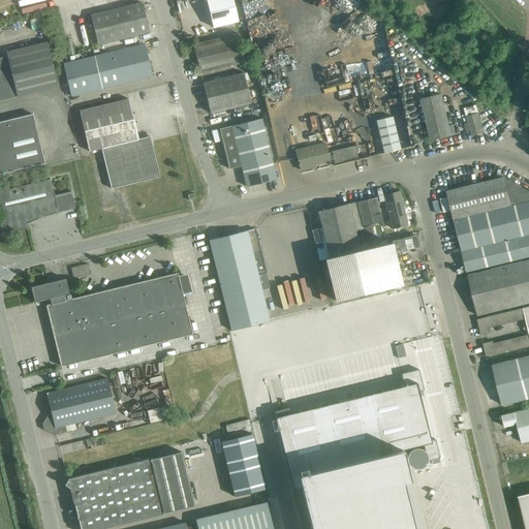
[(206,0),(208,4),(210,16),(213,28),(239,22),(236,9),(232,0),(206,0)]
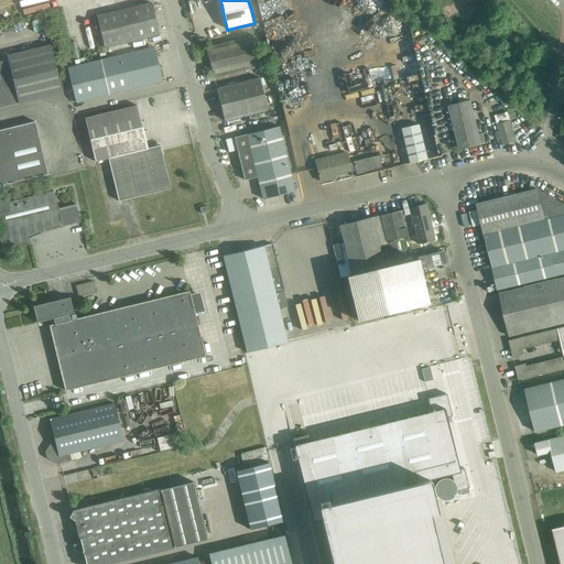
[(158,35),(150,2),(96,17),(105,49),(158,35)]
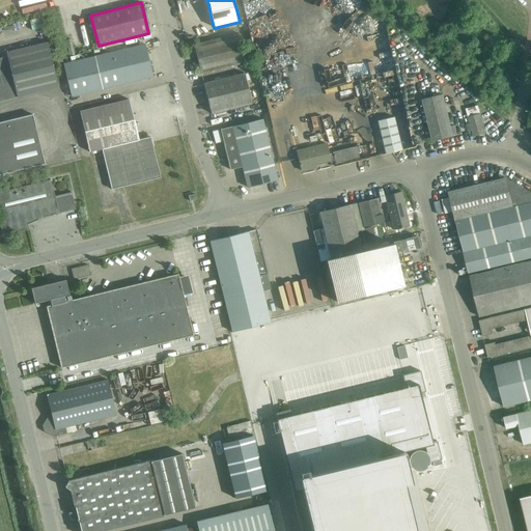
[(194,46),(201,74),(245,63),(239,35),(194,46)]
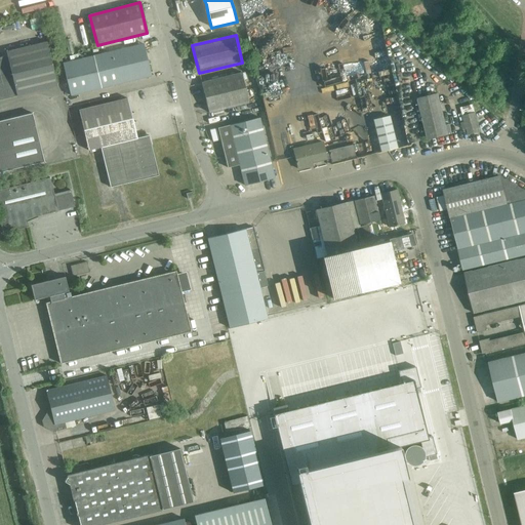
[(0,57),(0,101),(57,87),(46,43),(6,52),(7,56),(0,57)]
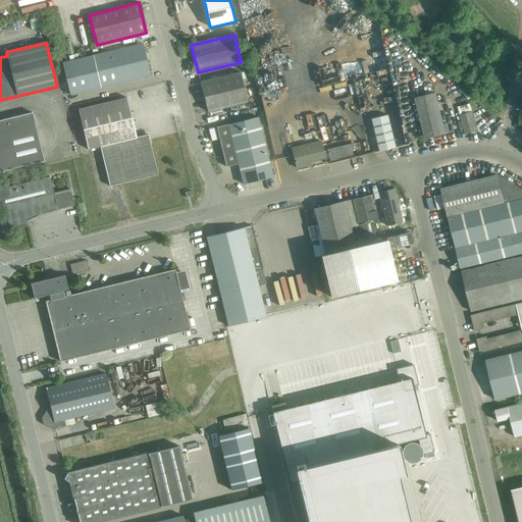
[(122,48),(93,56),(62,63),(70,95),(110,86),(150,75),(143,44),(122,49),(122,48)]
